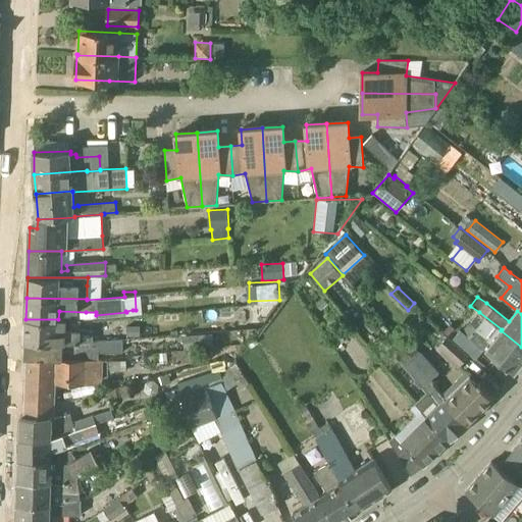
[(65,319),(58,319),(25,319),(24,342),(27,342),(80,344),(93,343),(94,330),(64,329),(65,319)]
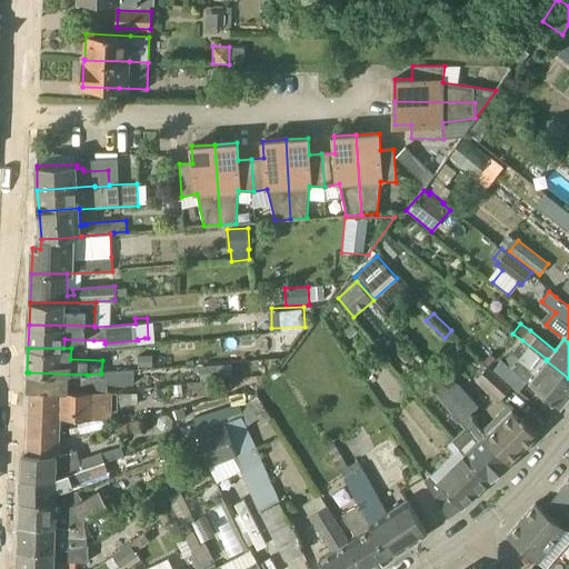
[(568,395),(568,378),(546,360),(537,372),(532,369),(533,368),(513,352),(505,362),(501,359),(493,370),(520,391),(529,381),(560,406),(568,395)]
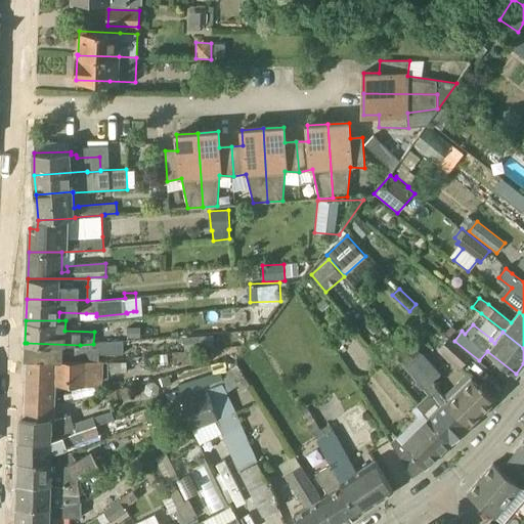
[(214,335),(184,338),(186,353),(215,350),(214,335)]
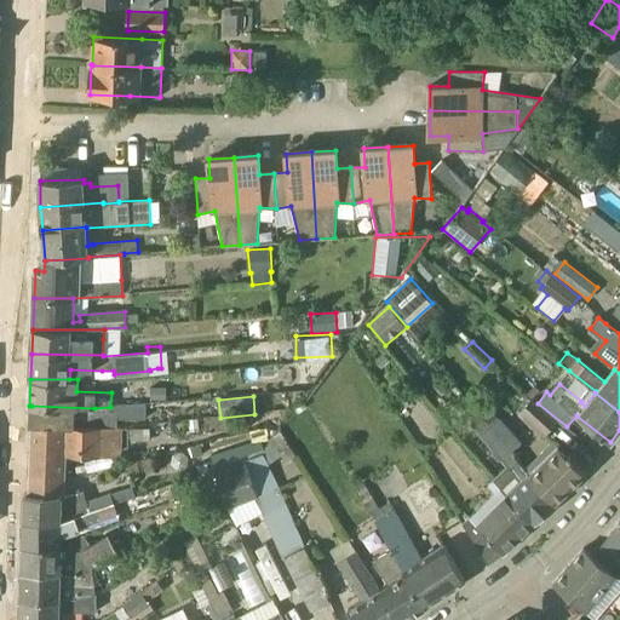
[(498,418),(486,406),(477,396),(472,396),(468,401),(477,413),(489,426),(488,426),(511,452),(522,442),(499,417),(498,418)]
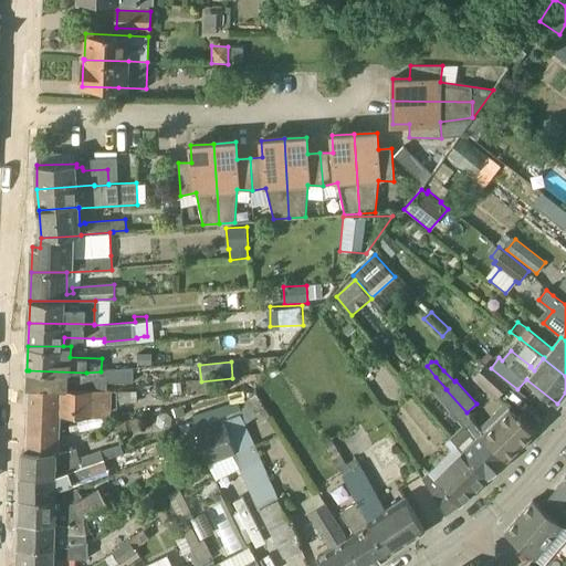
[(484,366),(473,378),(496,398),(506,386),(484,366)]
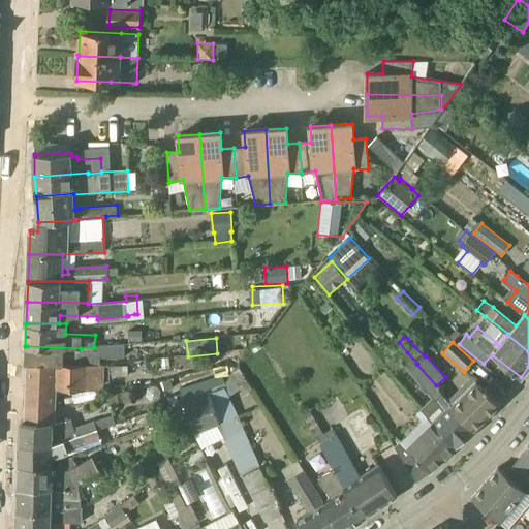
[(109,346),(94,347),(81,348),(27,346),(26,363),(64,364),(88,365),(94,364),(95,356),(110,356),(109,346)]
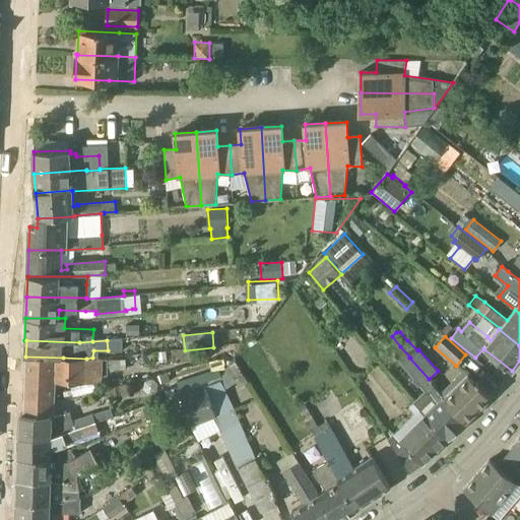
[(86,359),(63,358),(25,356),(24,398),(55,399),(55,381),(102,383),(102,359),(92,359),(92,358),(86,359)]
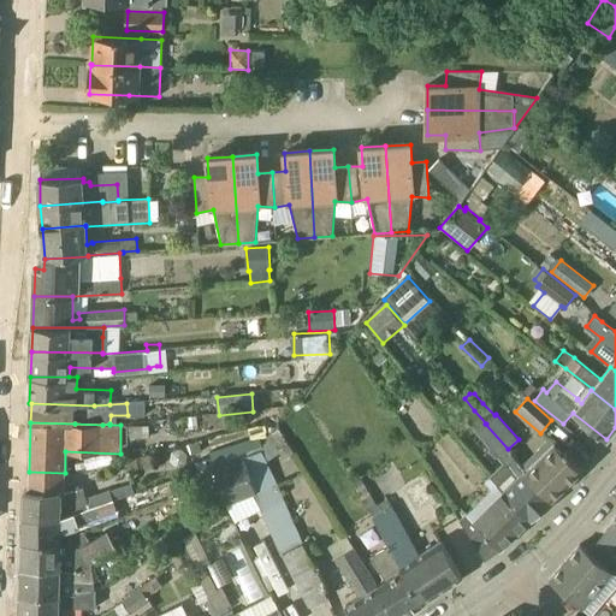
[(477,432),(520,478),(505,492),(503,493),(531,521),(532,521),(531,520),(551,499),(552,501),(552,499),(527,471),(526,472),(507,450),(508,449),(485,424),(477,432)]
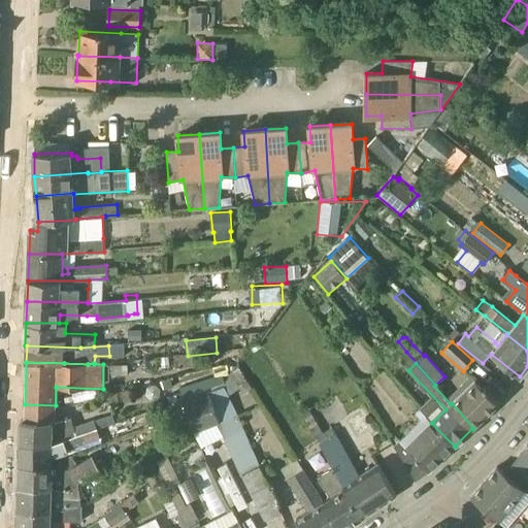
[(229,395),(240,388),(243,393),(252,388),(239,365),(224,385),(229,395)]
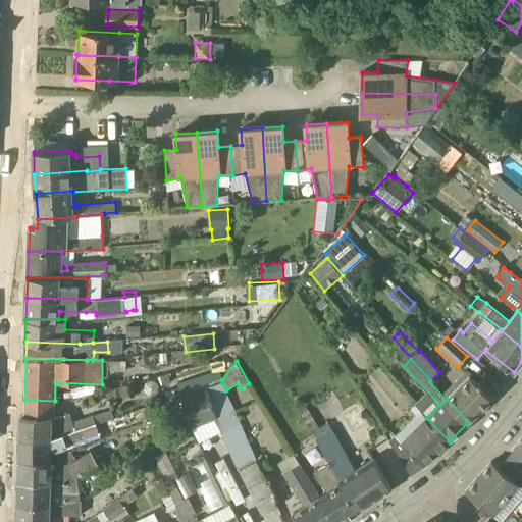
[(492,400),(493,399),(471,375),(458,387),(447,399),(468,423),(469,423),(469,422),(491,400),(492,400)]
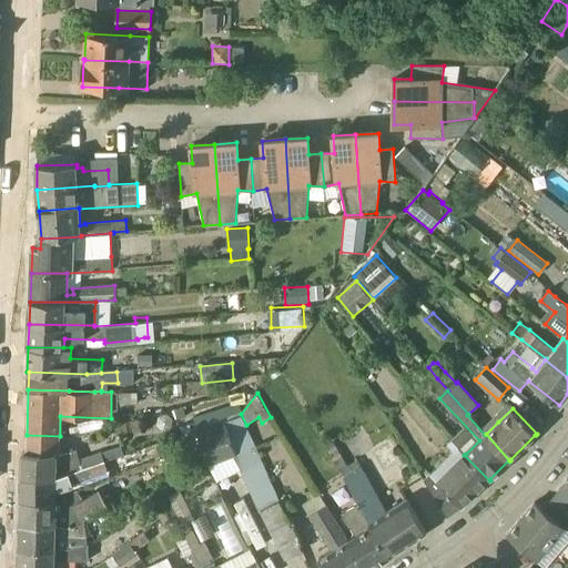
[(209,463),(233,455),(259,510),(261,510),(269,524),(285,558),(303,550),(287,515),(280,500),(279,501),(249,433),(250,432),(246,425),(241,414),(196,429),(209,463)]
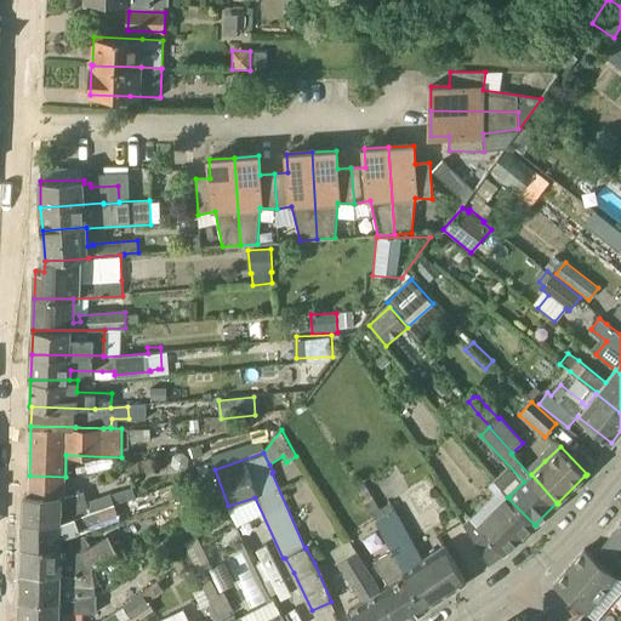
[(228,506),(215,469),(200,474),(210,512),(228,506)]
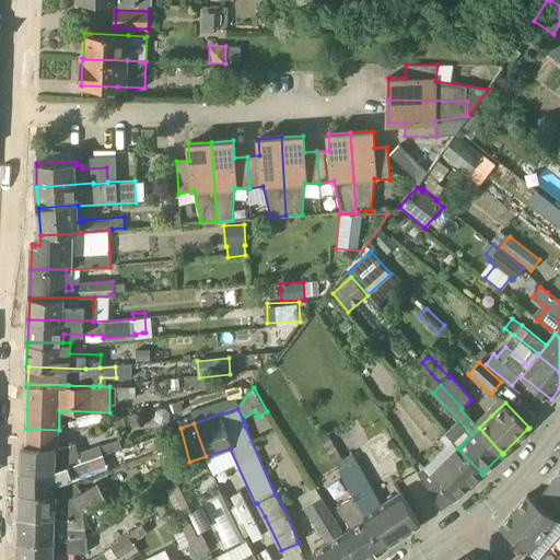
[(58,439),(59,430),(26,429),(25,446),(22,446),(21,470),(55,470),(57,470),(123,447),(120,441),(91,450),(79,453),(76,442),(58,447),(58,439)]
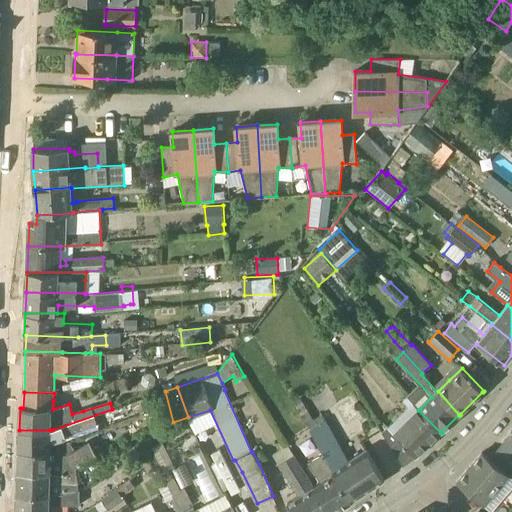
[(409,408),(400,417),(382,432),(404,466),(416,457),(418,456),(417,456),(440,433),(441,434),(441,433),(418,410),(420,409),(407,396),(402,401),(409,408)]
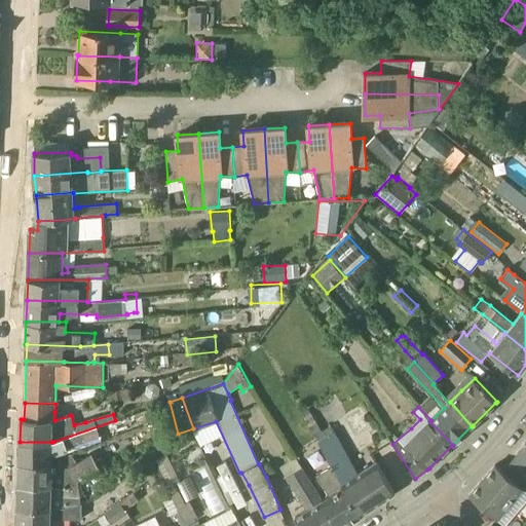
[(348,457),(334,431),(330,425),(323,429),(309,408),(301,413),(318,441),(333,466),(333,467),(344,487),(361,516),(396,493),(377,462),(358,474),(348,457)]
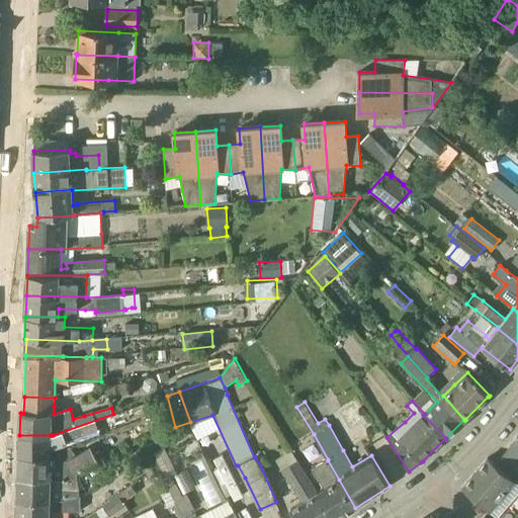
[(97,420),(112,416),(113,415),(113,414),(53,435),(51,435),(19,435),(18,456),(52,456),(52,450),(75,442),(74,438),(99,430),(97,420)]
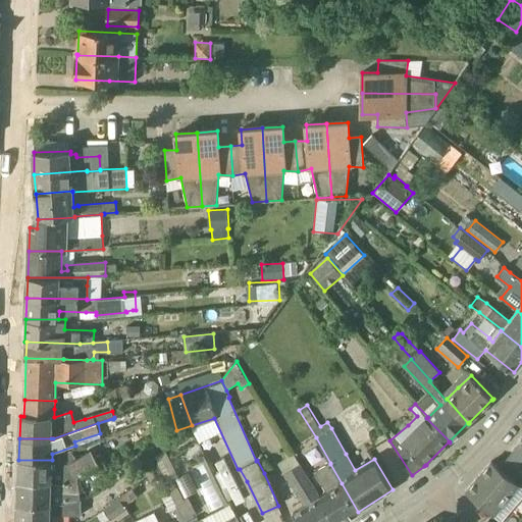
[(521,438),(521,440),(514,450),(506,460),(521,472),(521,438)]
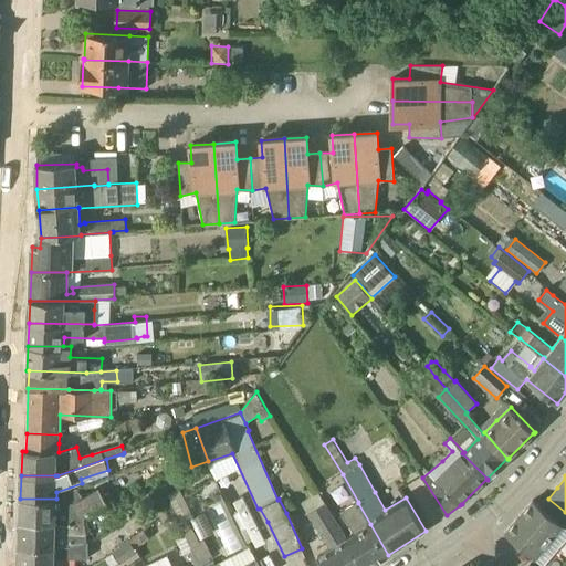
[(194,530),(189,521),(194,517),(180,490),(167,496),(201,565),(215,559),(205,540),(199,542),(194,530)]
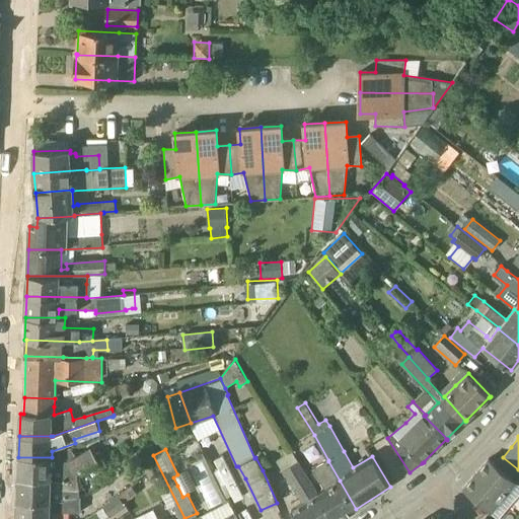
[(76,476),(102,461),(100,456),(96,458),(92,450),(66,466),(51,466),(52,457),(18,457),(18,478),(70,479),(76,476)]
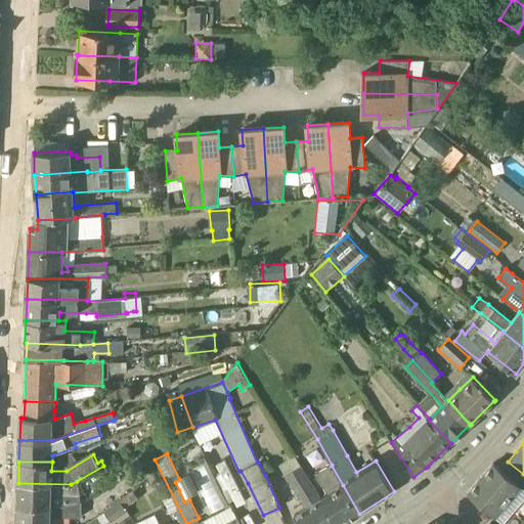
[(318,492),(308,476),(302,466),(300,467),(294,456),(278,466),(306,509),(294,516),(299,523),(337,523),(321,498),(318,492)]
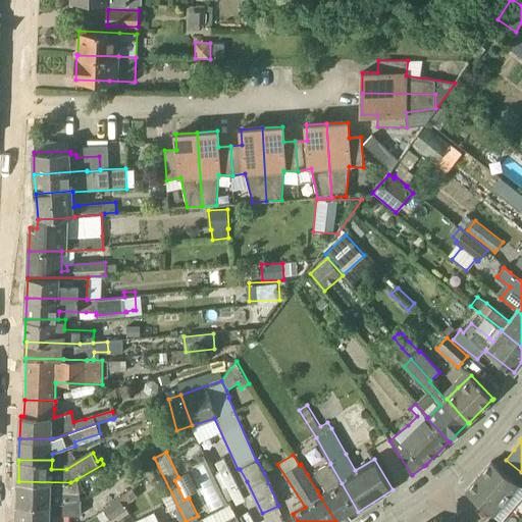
[(142,464),(151,482),(163,476),(154,458),(142,464)]
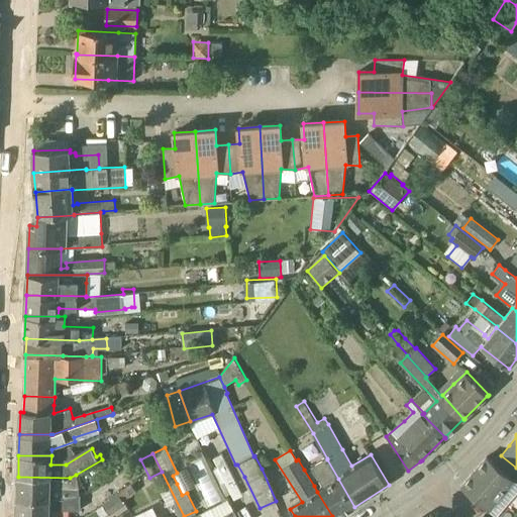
[(204,455),(189,463),(210,505),(226,496),(204,455)]
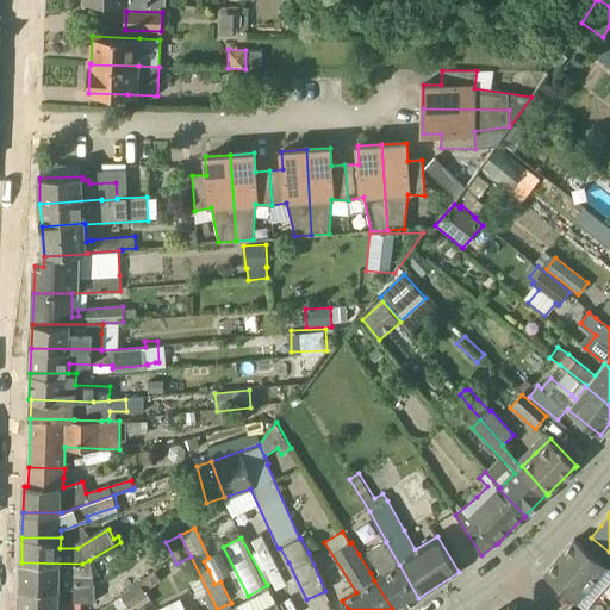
[(576,602),(609,562),(609,552),(591,537),(584,547),(574,539),(545,574),(576,602)]
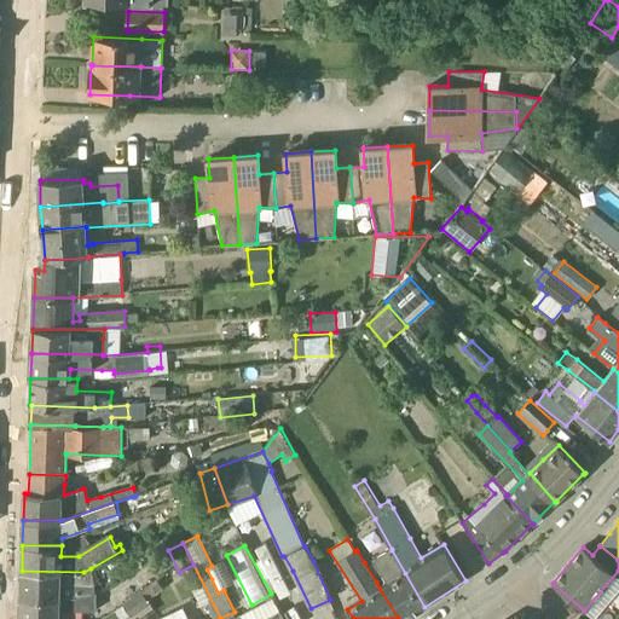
[(424,607),(405,573),(392,550),(372,561),(387,585),(380,589),(398,618),(406,618),(418,613),(417,612),(424,607)]
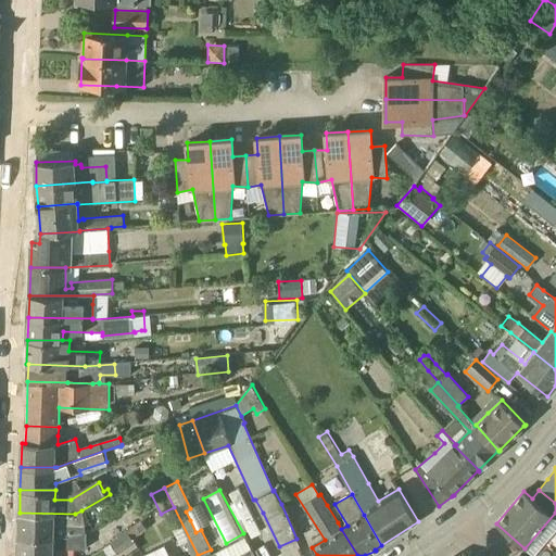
[(136,504),(144,515),(156,507),(148,495),(136,504)]
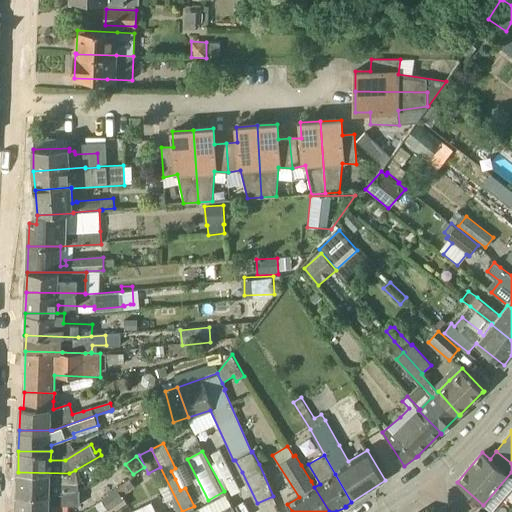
[(78,484),(75,470),(69,473),(18,472),(17,494),(49,494),(49,495),(78,490),(77,484),(78,484)]
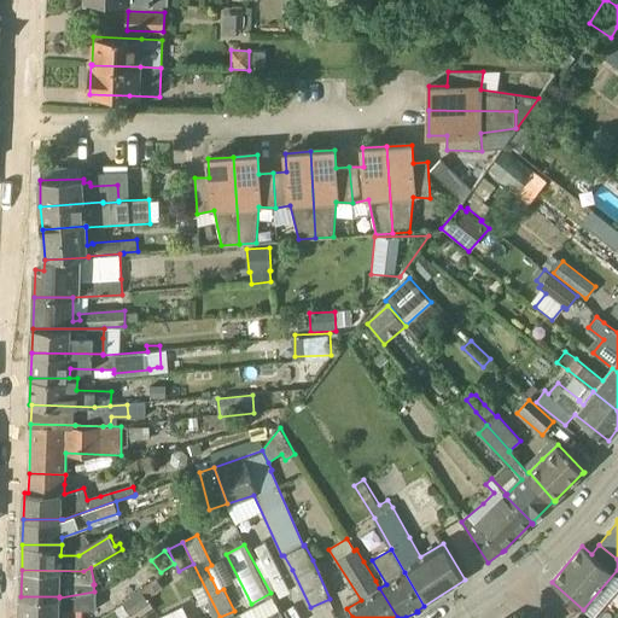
[(19,617),(58,617),(59,610),(97,610),(95,592),(94,592),(59,598),(59,596),(21,596),(19,617)]
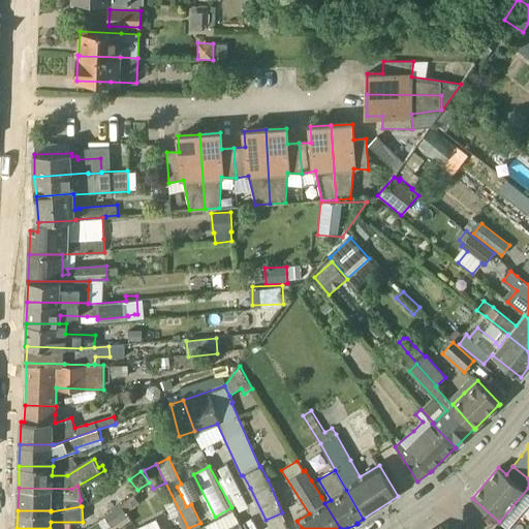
[(113,528),(128,517),(121,506),(105,517),(113,528)]
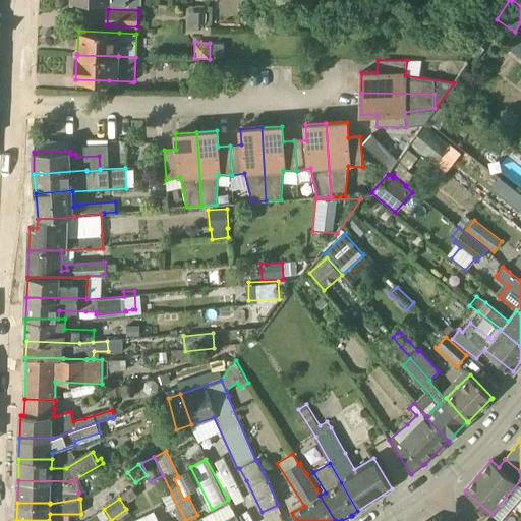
[(238,520),(230,504),(200,519),(196,520),(238,520)]
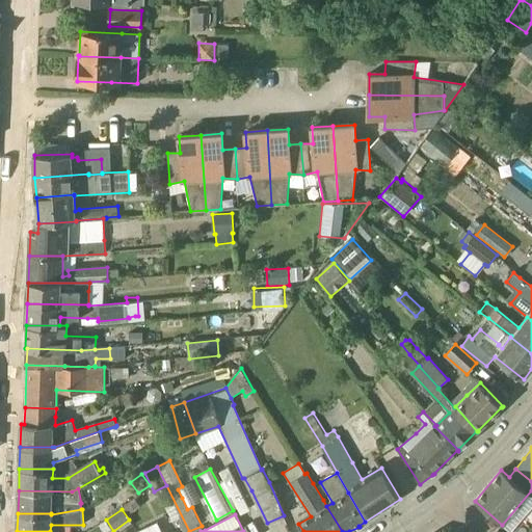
[(162,531),(158,522),(136,531),(162,531)]
